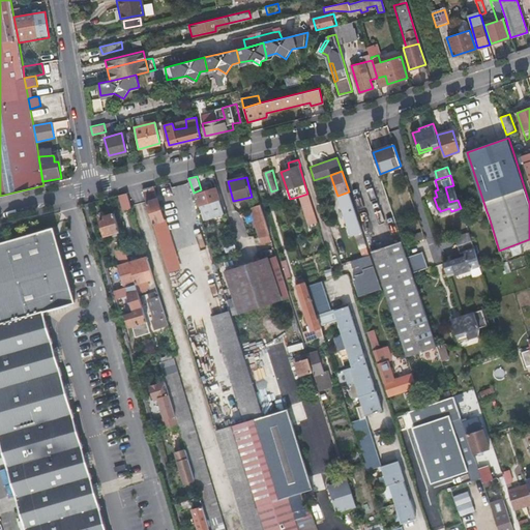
[(179,269),(154,186),(144,189),(159,240),(169,272),(179,269)]
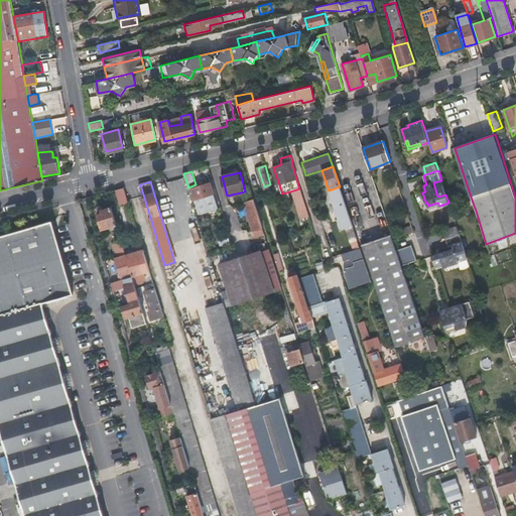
[(213,195),(210,183),(191,189),(195,201),(213,195)]
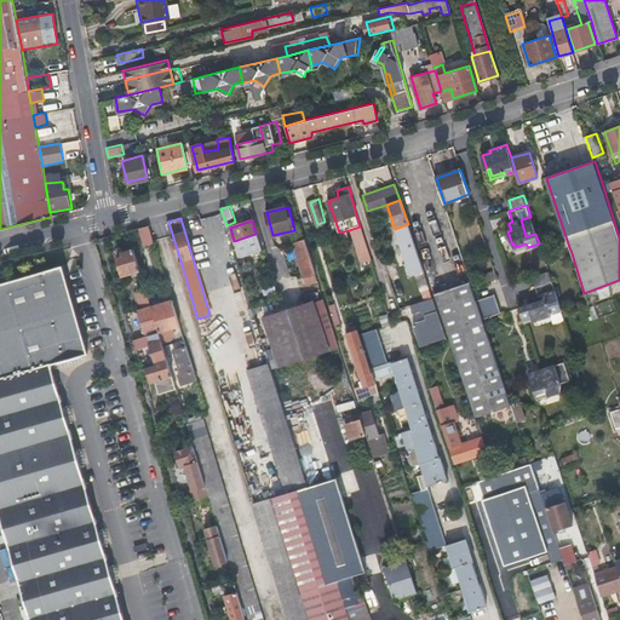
[(422,264),(408,224),(395,229),(412,277),(417,276),(425,302),(434,298),(422,264)]
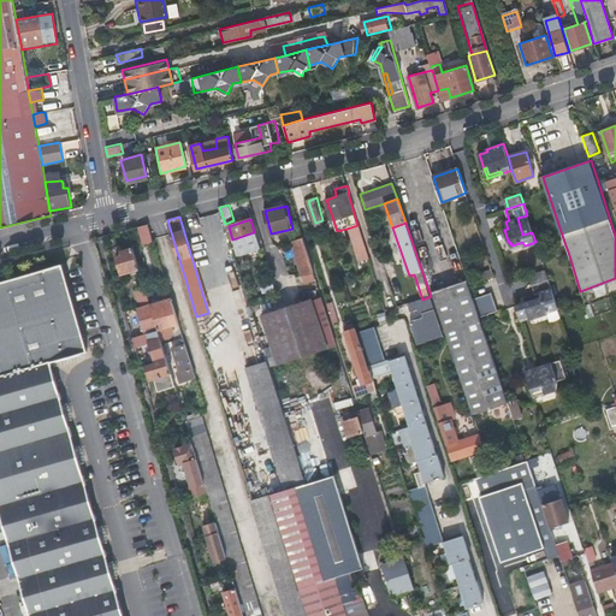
[(148,225),(140,227),(146,244),(154,242),(148,225)]
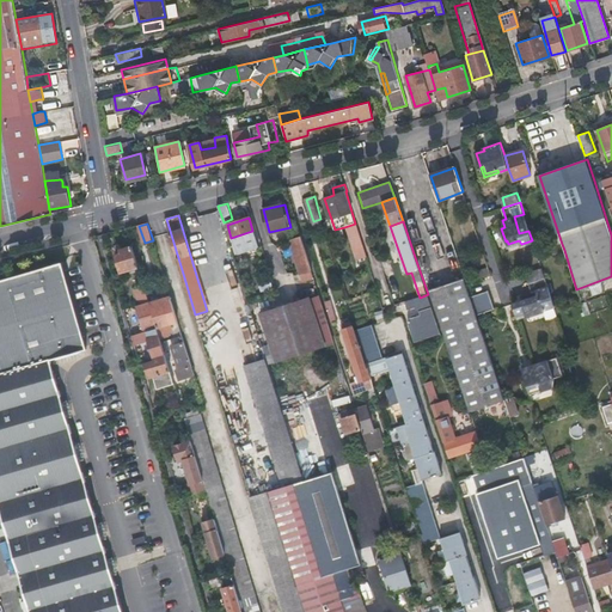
[(355,224),(344,227),(350,246),(362,243),(355,224)]
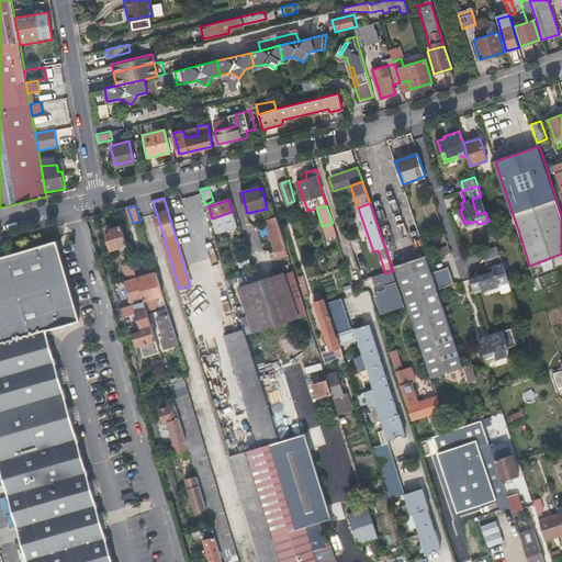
[(287,248),(277,216),(266,221),(267,224),(277,251),(287,248)]
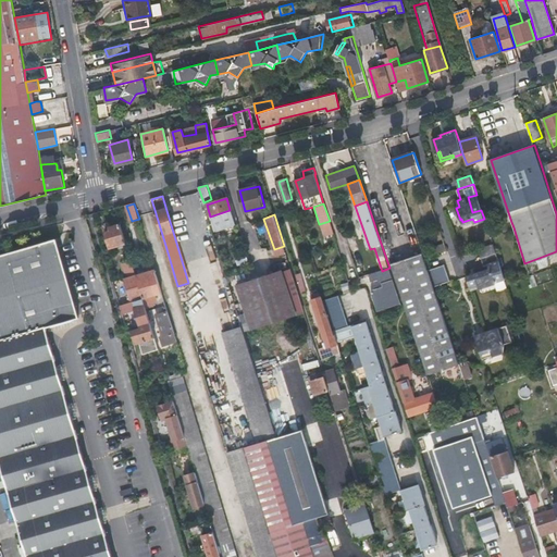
[(262,220),(255,221),(257,233),(264,232),(262,220)]
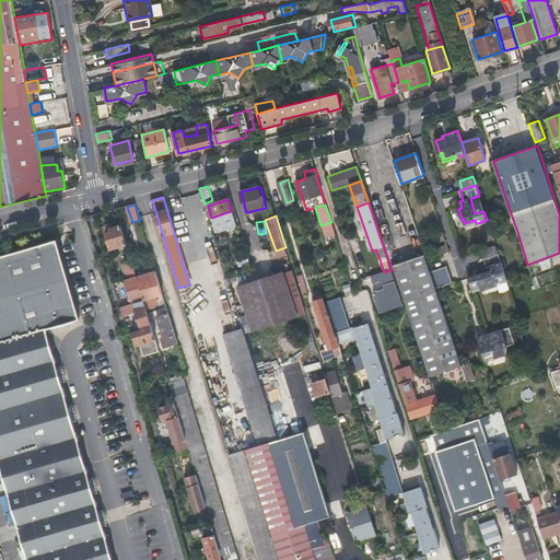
[(128,244),(121,225),(106,230),(112,248),(128,244)]
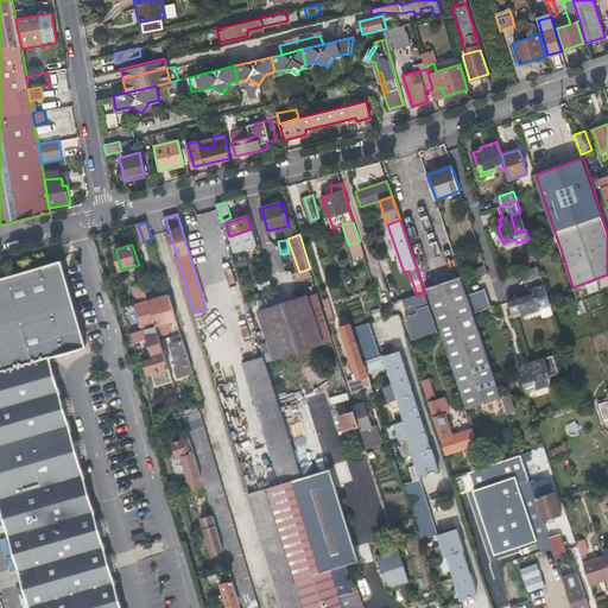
[(57,259),(0,274),(0,519),(25,607),(119,607),(46,353),(81,342),(59,265),(57,259)]
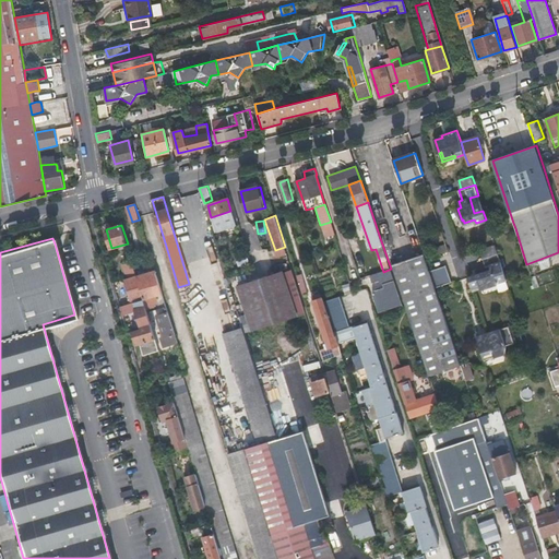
[(435,248),(437,256),(448,252),(445,245),(435,248)]
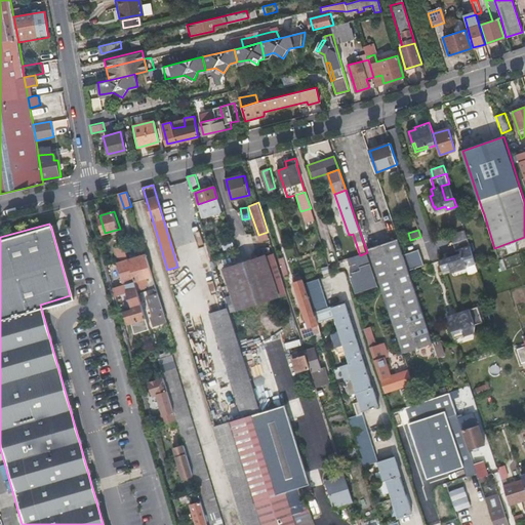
[(454,242),(455,242),(467,238),(465,231),(452,234),(454,242)]
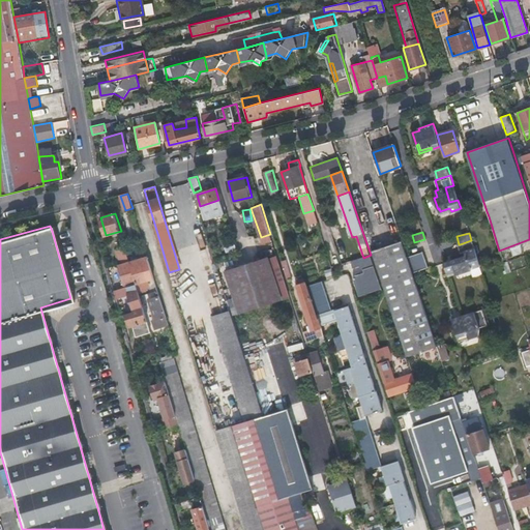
[(402,240),(372,251),(386,295),(407,356),(421,351),(406,301),(420,296),(404,246),(402,240)]
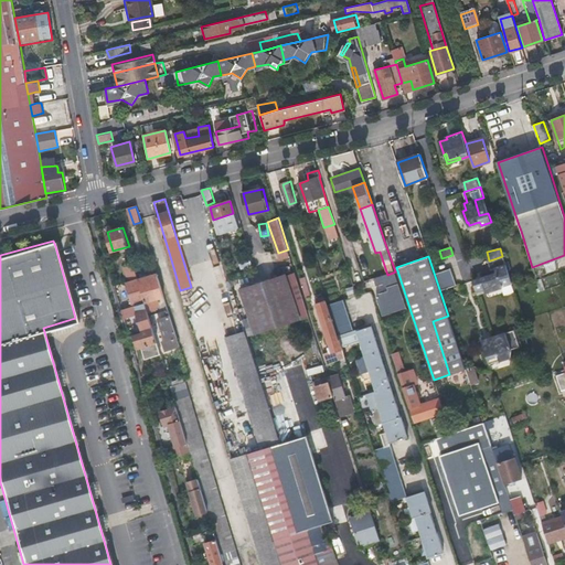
[(497,273),(473,280),(477,292),(486,290),(486,291),(503,286),(502,284),(511,281),(502,256),(490,260),(493,269),(496,268),(497,273)]
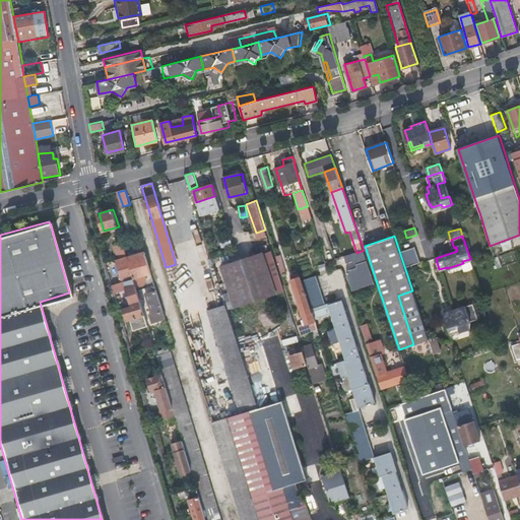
[(116,246),(120,259),(127,256),(123,244),(116,246)]
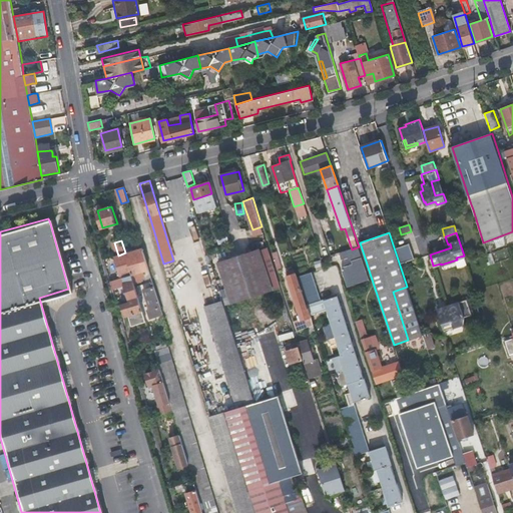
[(268,246),(259,249),(273,290),(281,288),(268,246)]
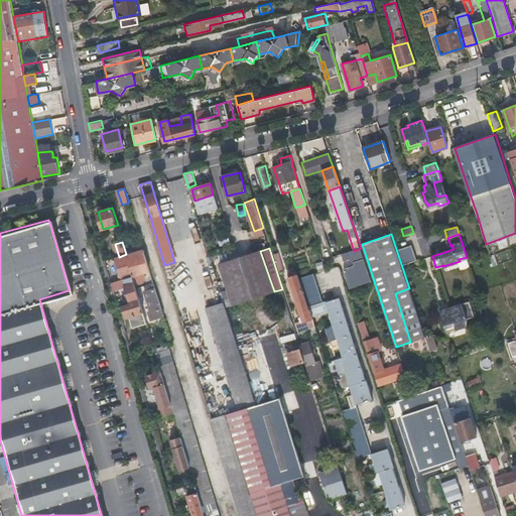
[(350,286),(371,279),(361,248),(354,251),(343,254),(345,260),(350,259),(351,262),(354,261),(357,260),(358,264),(354,265),(344,268),(350,286)]
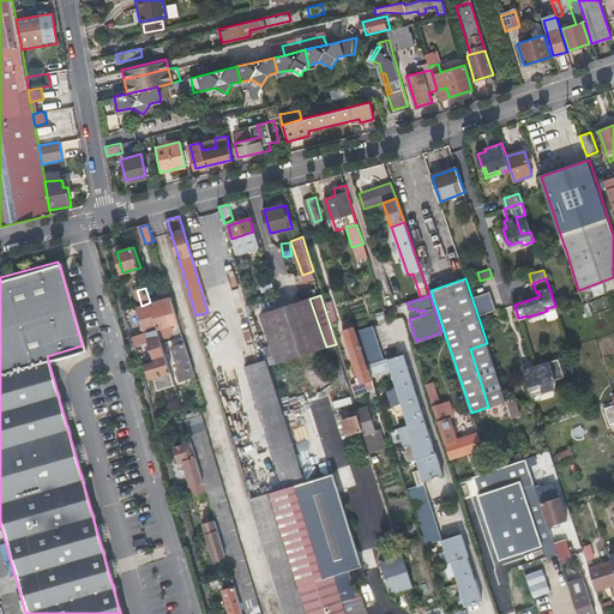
[(174,312),(170,296),(150,302),(157,326),(169,323),(167,314),(174,312)]
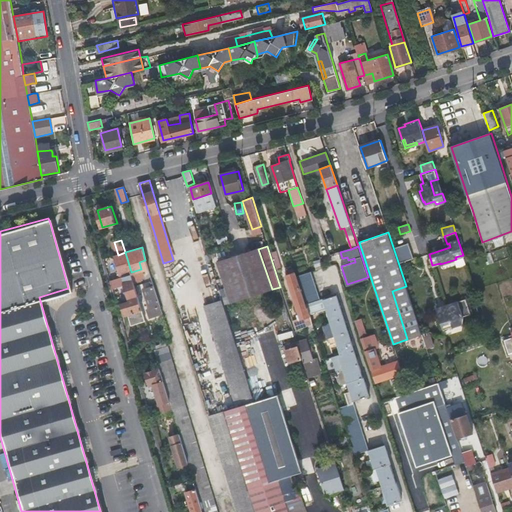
[(218,261),(231,302),(272,289),(258,249),(218,261)]
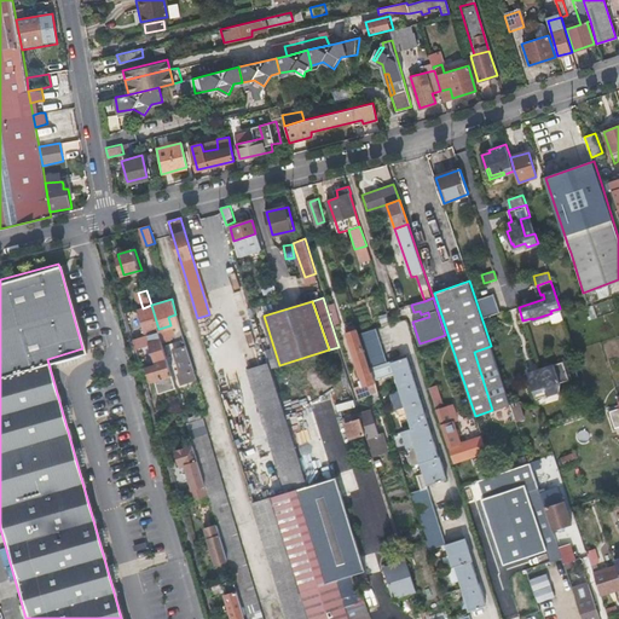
[(143,308),(142,308),(148,331),(158,329),(151,305),(143,308)]
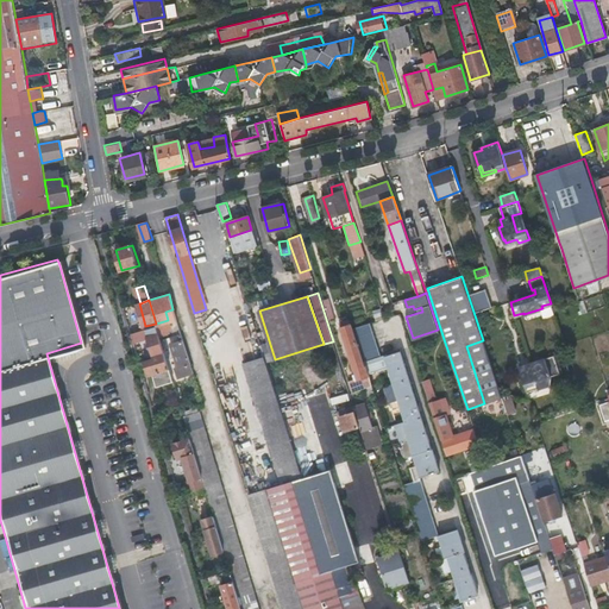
[(328,300),(324,300),(331,321),(334,320),(328,300)]
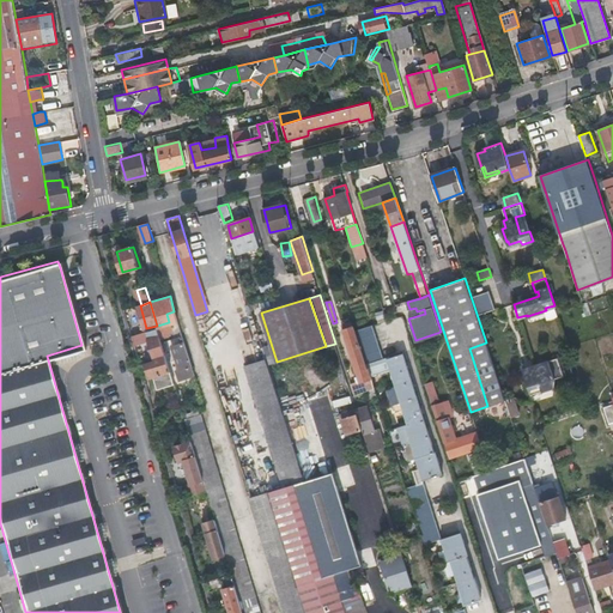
[(356,395),(371,390),(376,389),(372,378),(369,369),(366,370),(352,325),(343,327),(360,382),(352,384),(356,395)]
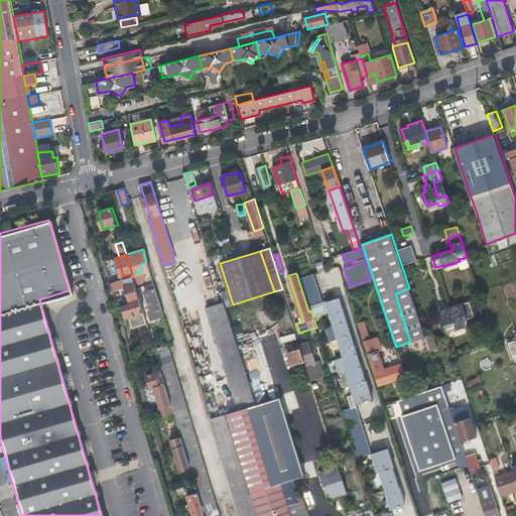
[(314,274),(302,278),(310,305),(324,301),(314,274)]
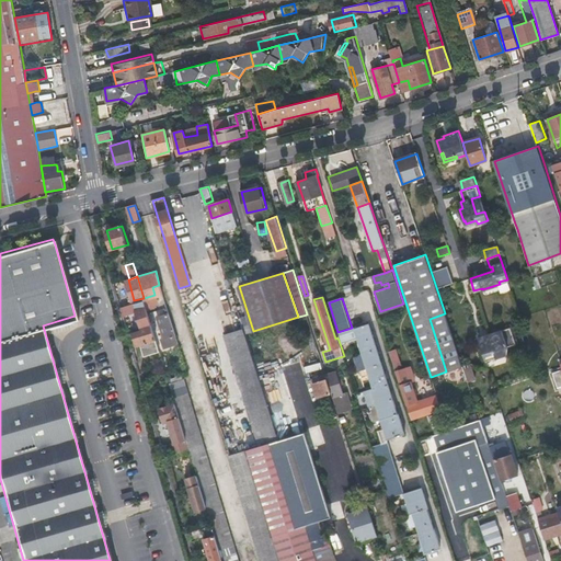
[(139,311),(142,327),(151,324),(150,319),(148,312),(144,299),(123,306),(125,315),(139,311)]
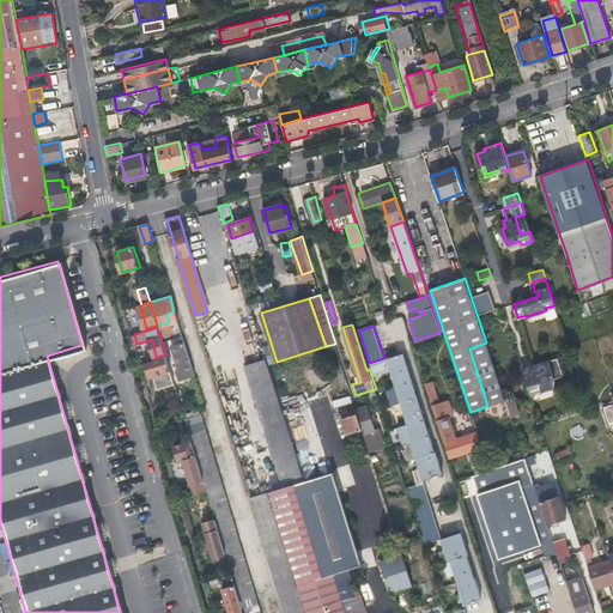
[(519,332),(510,334),(515,350),(523,346),(519,332)]
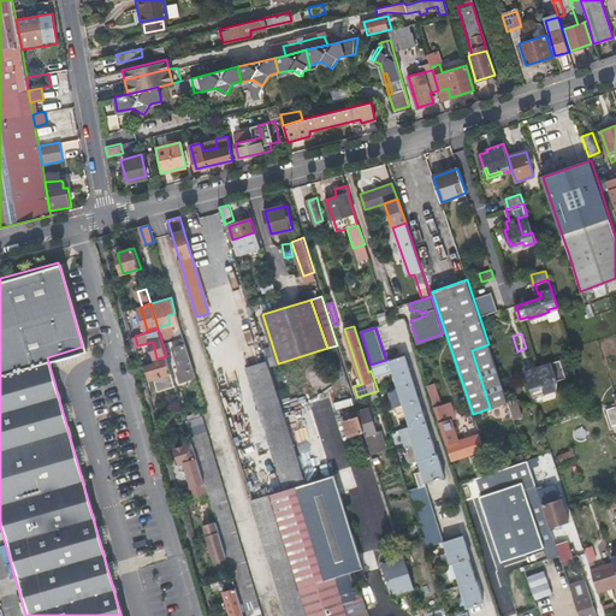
[(183,339),(181,341),(172,343),(178,365),(176,366),(178,375),(194,372),(183,339)]
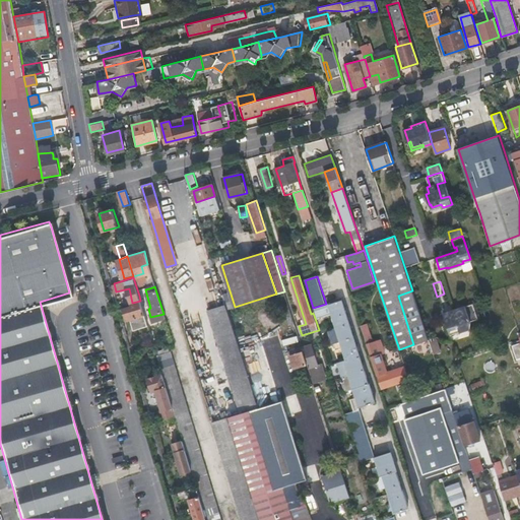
[(413,344),(429,339),(415,299),(412,290),(398,296),(413,344)]
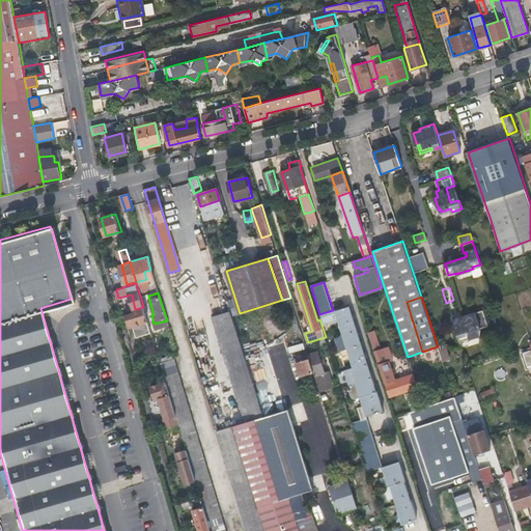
[(143,307),(135,309),(135,313),(128,315),(130,327),(133,327),(137,337),(151,333),(143,307)]
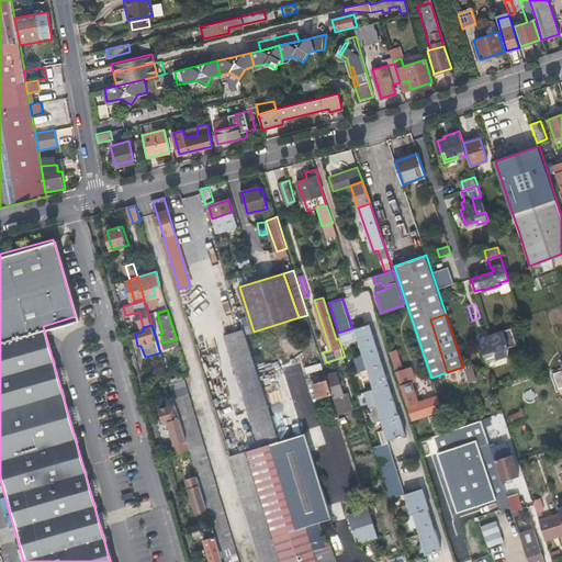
[(400,414),(370,325),(356,329),(359,341),(379,404),(373,406),(374,409),(372,409),(375,422),(384,419),(391,439),(407,435),(401,414),(400,414)]
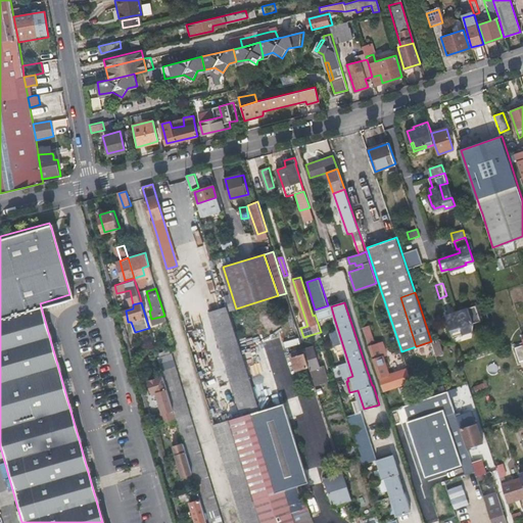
[(315,310),(314,311),(315,315),(318,323),(334,318),(331,306),(330,304),(328,305),(315,310)]
